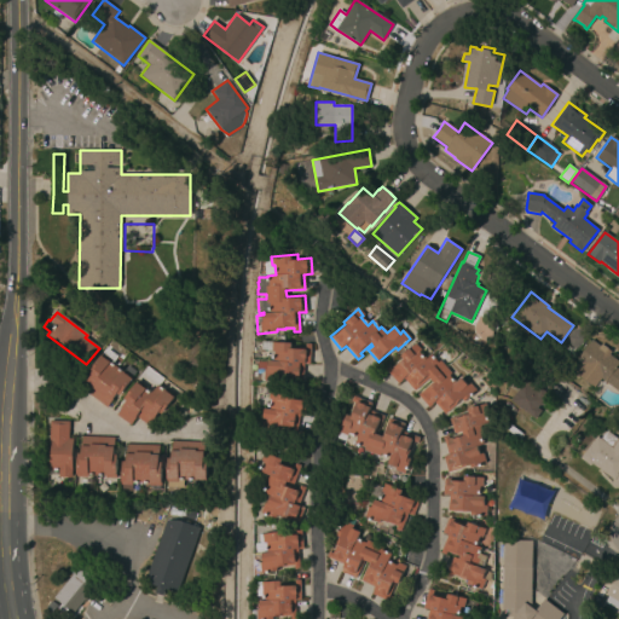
[(599,346),(600,345),(611,352),(608,354),(618,363),(617,366),(618,368),(618,392),(605,381),(600,387),(580,372),(585,368),(576,360),(591,340),(599,346)]
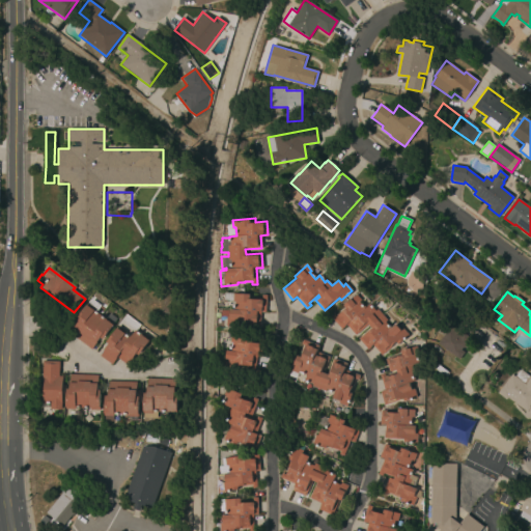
[(249,295),(249,298),(261,298),(261,295),(267,295),(266,312),(261,311),(261,312),(260,312),(259,330),(255,330),(255,324),(247,324),(247,327),(226,327),(227,317),(222,316),(222,310),(234,310),(235,302),(233,302),(233,301),(224,300),(224,292),(249,295)]
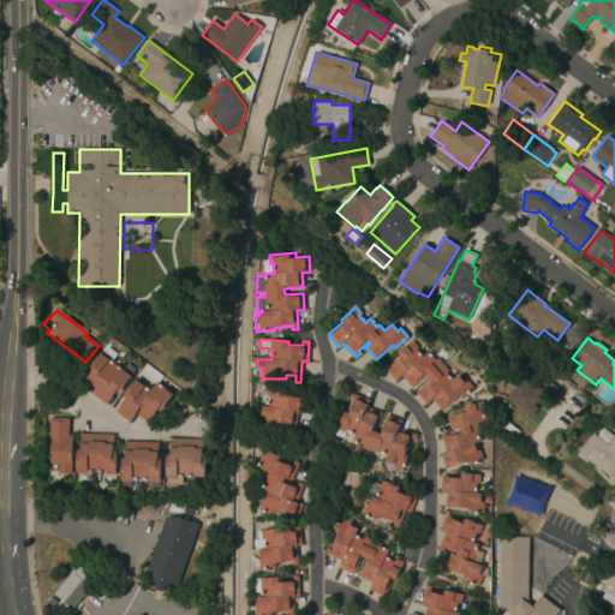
[(430,380),(425,375),(411,388),(401,376),(395,381),(382,366),(387,363),(389,365),(399,356),(398,353),(412,341),(418,347),(416,350),(422,357),(428,352),(435,360),(436,358),(448,371),(446,374),(452,380),(458,375),(464,382),(466,380),(472,387),(460,398),(458,396),(441,411),(431,400),(425,405),(415,393),(430,380)]
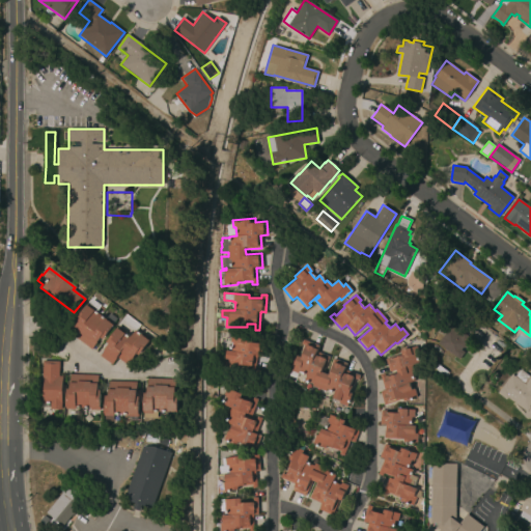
[(103,339),(100,338),(95,343),(91,350),(70,333),(78,322),(75,319),(87,303),(88,304),(91,300),(100,306),(95,312),(105,319),(109,313),(116,318),(112,325),(113,325),(103,339)]
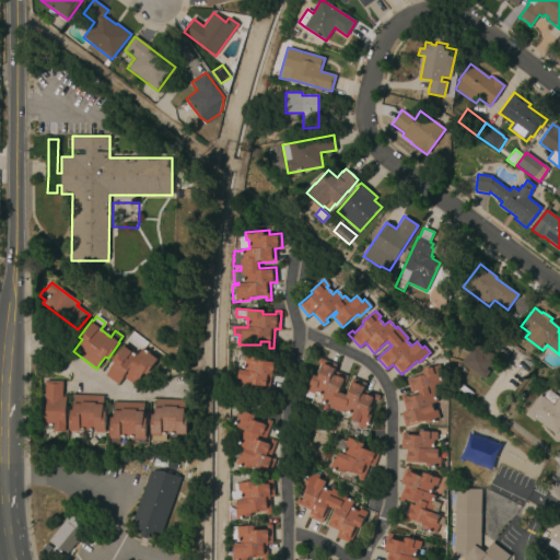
[(490,345),(496,336),(505,343),(499,352),(490,345)]
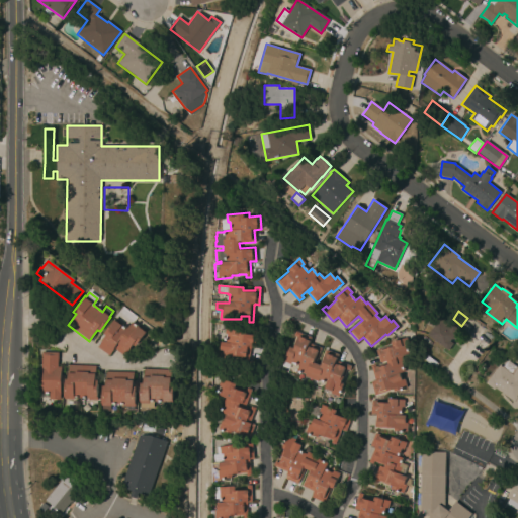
[(440,317),(451,325),(452,325),(458,330),(454,335),(454,336),(452,340),(450,340),(449,341),(453,344),(448,350),(427,335),(440,317)]
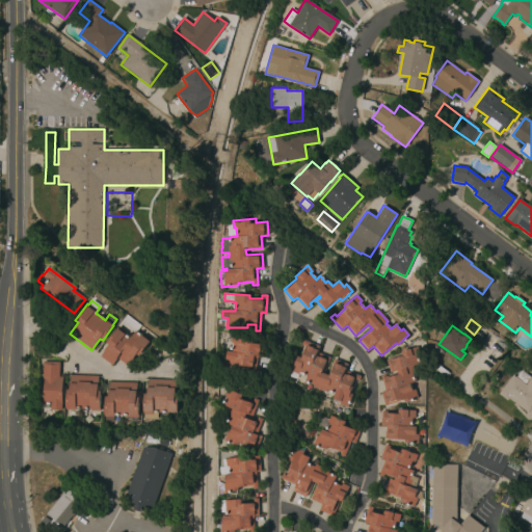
[(108,345),(106,343),(118,326),(131,337),(135,330),(150,342),(138,356),(136,354),(128,366),(117,358),(111,366),(100,356),(108,345)]
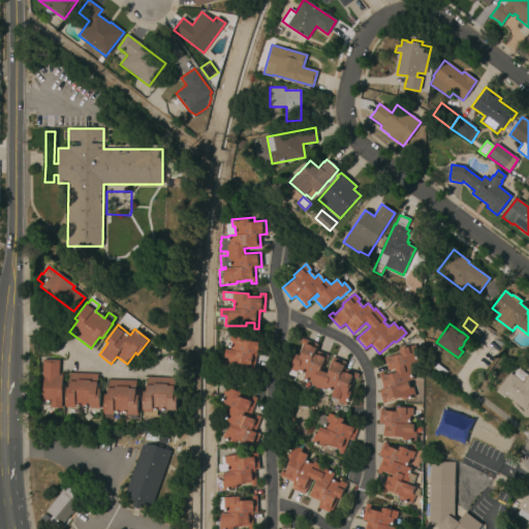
[(225,349),(230,349),(231,341),(228,341),(230,329),(245,331),(244,340),(262,342),(260,354),(256,354),(253,371),(244,370),(244,366),(236,364),(235,368),(223,366),(225,349)]
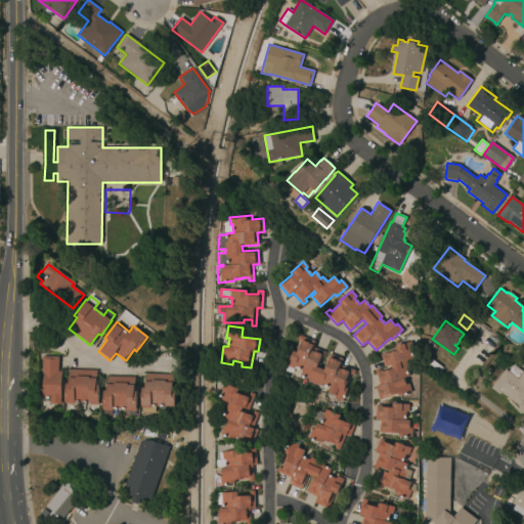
[(296,352),(301,340),(298,339),(299,335),(315,341),(313,347),(324,351),(319,366),(323,368),(330,353),(343,358),(341,364),(355,370),(353,375),(351,374),(345,388),(347,388),(343,401),(334,398),(334,399),(328,396),(330,393),(329,392),(329,391),(321,388),(321,386),(308,381),(309,379),(301,376),(303,369),(299,367),(299,369),(295,368),(293,373),(287,370),(294,351),(296,352)]
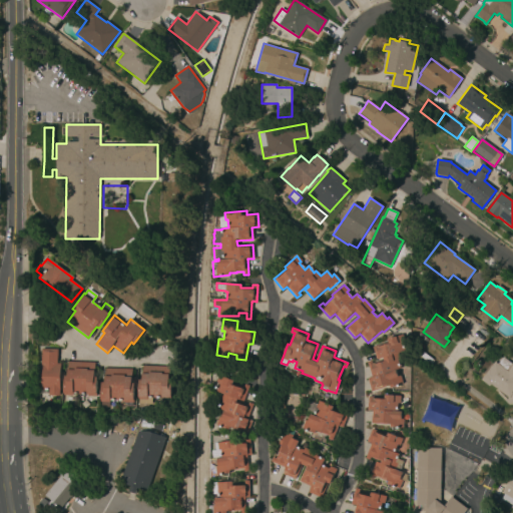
[(387,342),(387,340),(402,335),(407,350),(398,353),(400,359),(397,360),(400,369),(395,370),(397,377),(400,376),(403,384),(390,388),(389,386),(371,391),(367,379),(372,377),(367,362),(371,360),(372,363),(383,360),(382,358),(376,360),(372,347),(387,342)]
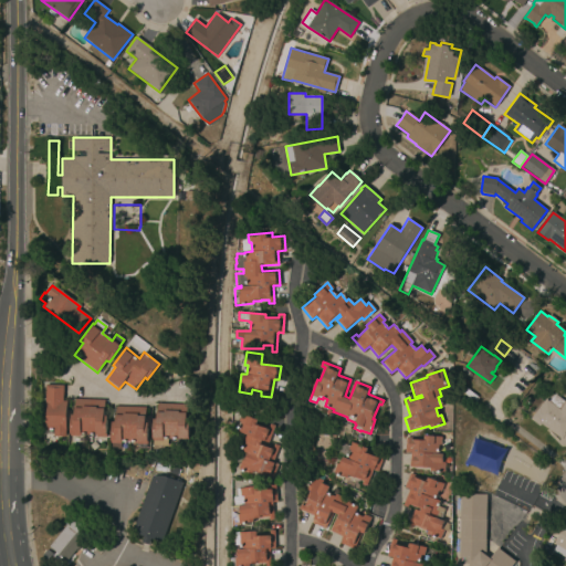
[(65,437),(54,437),(54,430),(44,429),(45,385),(63,385),(63,401),(66,401),(65,437)]
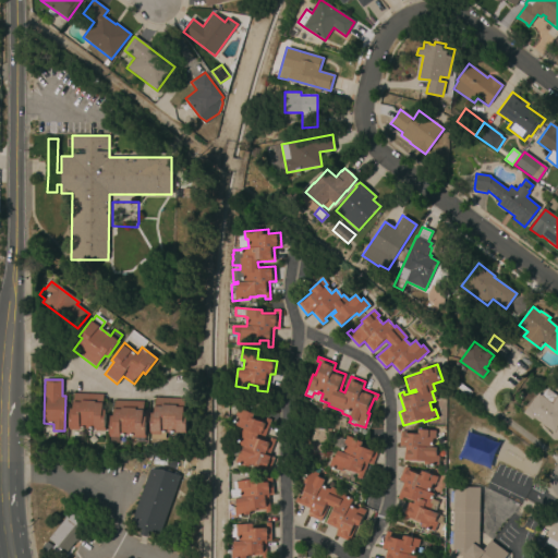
[(546,388),(556,396),(557,393),(557,438),(552,438),(552,432),(533,417),(532,420),(522,413),(537,393),(541,396),(546,388)]
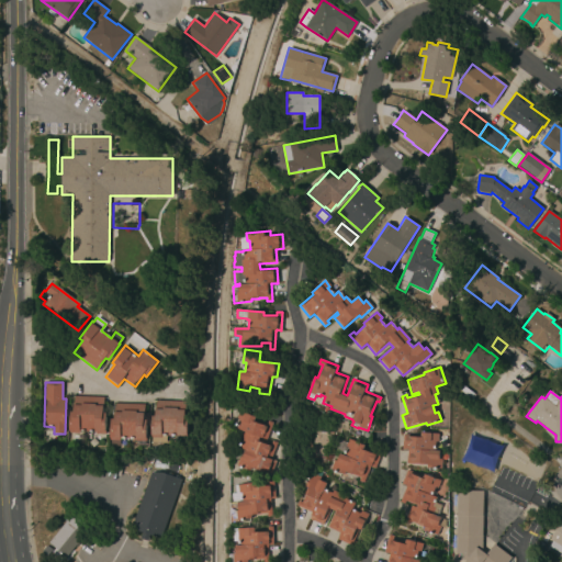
[(80,431),(80,433),(70,433),(70,412),(74,412),(75,396),(104,397),(103,413),(107,413),(107,434),(97,434),(97,431),(88,431),(80,431)]
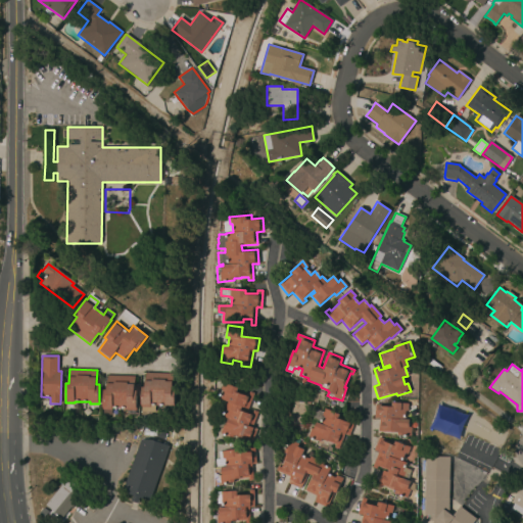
[(173,374),(172,388),(175,388),(174,408),(165,408),(165,406),(155,406),(154,412),(142,412),(142,407),(141,407),(141,387),(144,387),(145,373),(173,374)]
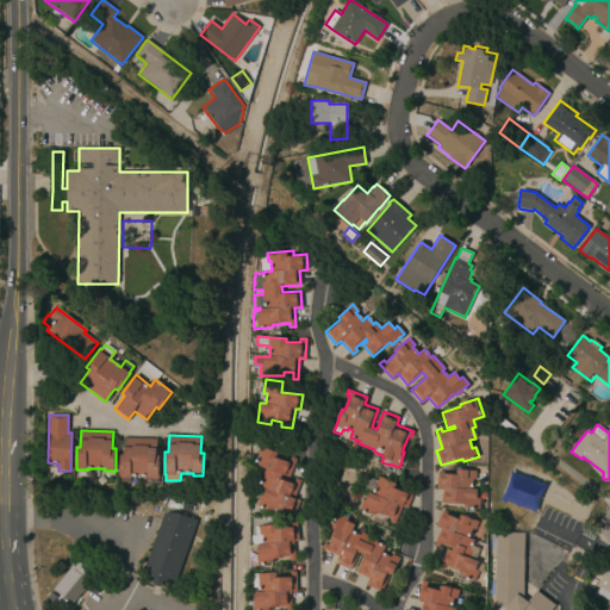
[(120,478),(120,455),(124,455),(125,437),(157,439),(156,455),(160,456),(159,479),(157,484),(148,484),(148,477),(130,475),(130,484),(120,484),(120,478)]
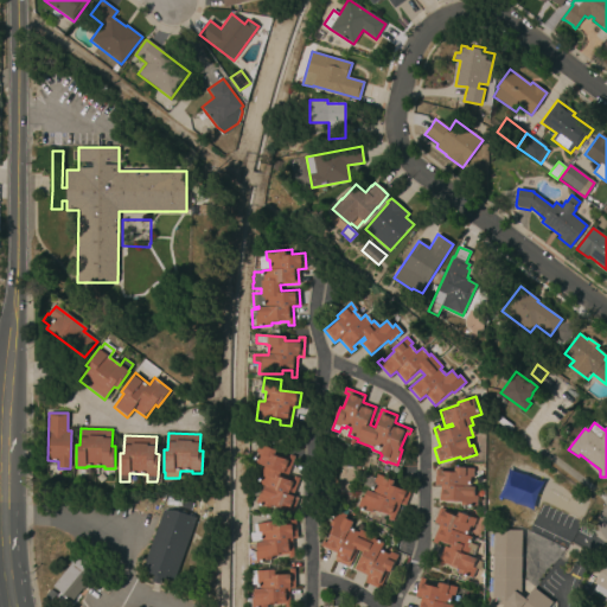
[(294,457),(287,477),(292,479),(293,475),(299,478),(293,496),(298,498),(292,512),(273,505),(272,508),(270,508),(264,506),(264,508),(262,506),(262,505),(259,504),(257,505),(255,504),(256,503),(255,503),(255,502),(254,502),(255,497),(257,497),(259,492),(260,492),(262,486),(264,487),(264,486),(260,484),(263,474),(260,473),(262,466),(255,462),(259,453),(255,452),(259,443),(294,457)]
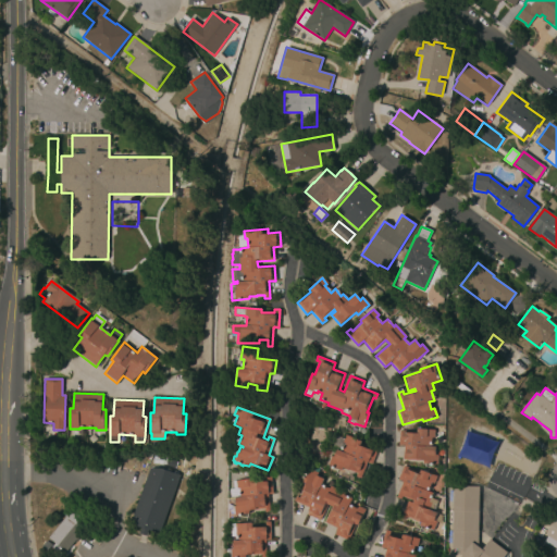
[(417,431),(417,429),(435,430),(434,437),(432,437),(431,446),(436,446),(435,455),(438,455),(437,465),(423,463),(423,460),(403,459),(404,445),(398,445),(399,430),(417,431)]
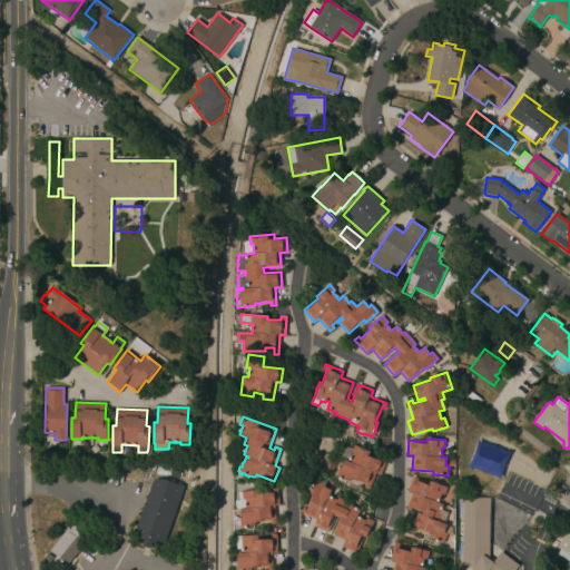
[(387,458),(381,475),(375,473),(370,487),(350,478),(347,482),(342,480),(343,478),(335,475),(338,467),(342,468),(345,460),(350,462),(351,460),(341,457),(344,446),(352,449),(353,444),(387,458)]
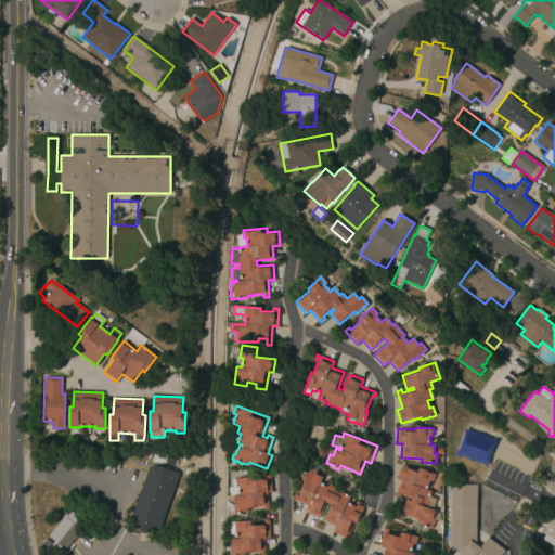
[(152,454),(165,455),(164,463),(152,462),(152,454)]
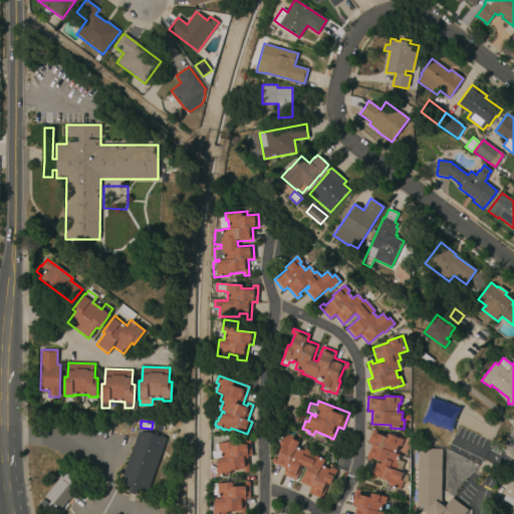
[(162,427),(161,428),(163,429),(162,431),(160,431),(160,432),(154,430),(156,424),(162,427)]
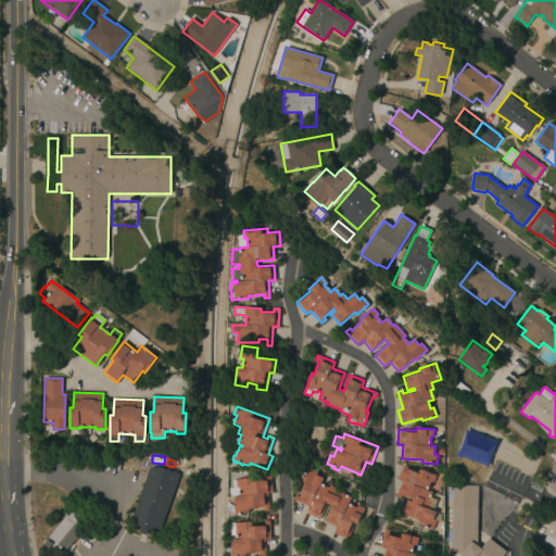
[(419,471),(419,469),(436,476),(433,483),(430,482),(427,490),(432,492),(430,496),(437,500),(432,510),(437,512),(437,513),(441,515),(441,522),(437,521),(432,530),(418,523),(419,520),(406,516),(405,519),(400,517),(407,500),(413,503),(413,501),(401,495),(400,498),(395,496),(402,480),(397,479),(403,465),(419,471)]
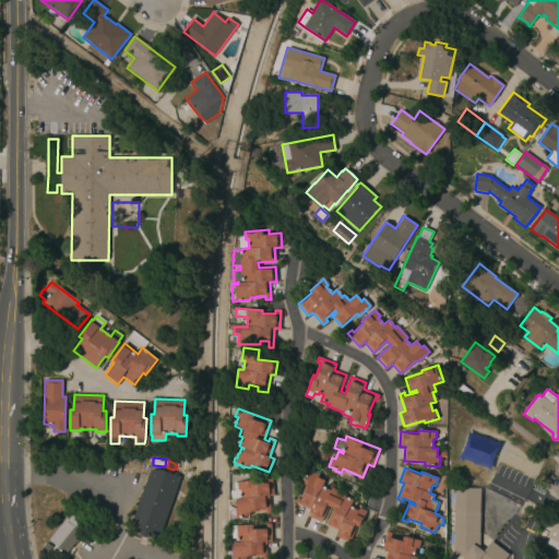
[(180,477),(161,535),(149,532),(146,538),(140,535),(142,528),(131,525),(149,471),(159,471),(180,477)]
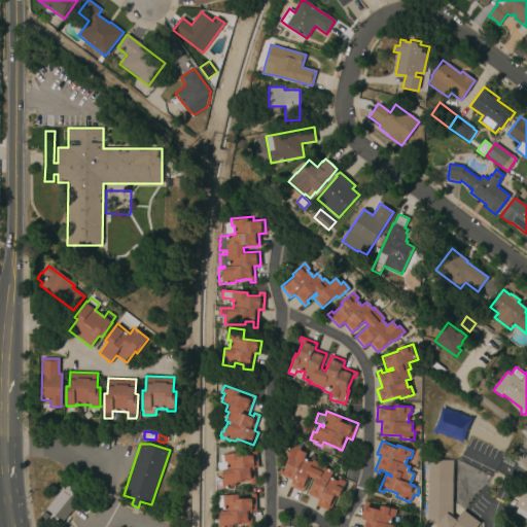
[(292,481),(278,475),(279,469),(282,471),(286,462),(287,462),(289,457),(286,456),(291,444),(300,447),(299,450),(306,453),(304,459),(311,462),(312,460),(325,465),(324,468),(332,471),(329,478),(338,482),(339,479),(345,482),(339,497),(337,496),(331,507),(336,508),(334,513),(316,505),(319,499),(307,494),(314,479),(310,477),(303,492),(289,487),(292,481)]
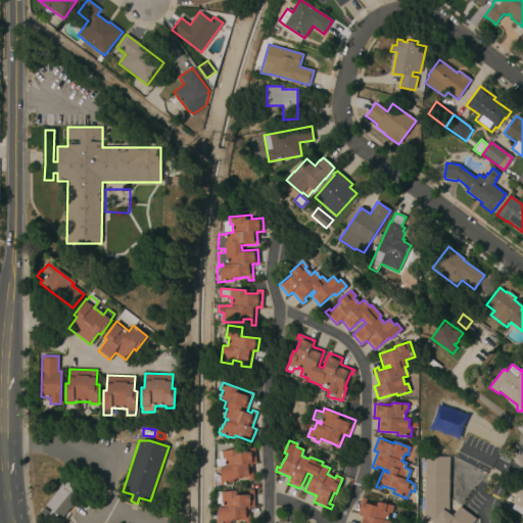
[(237,449),(238,454),(247,453),(246,447),(253,446),(255,464),(251,464),(253,480),(248,480),(248,478),(234,479),(234,482),(221,484),(220,475),(222,475),(221,468),(226,467),(225,459),(222,459),(221,452),(237,449)]
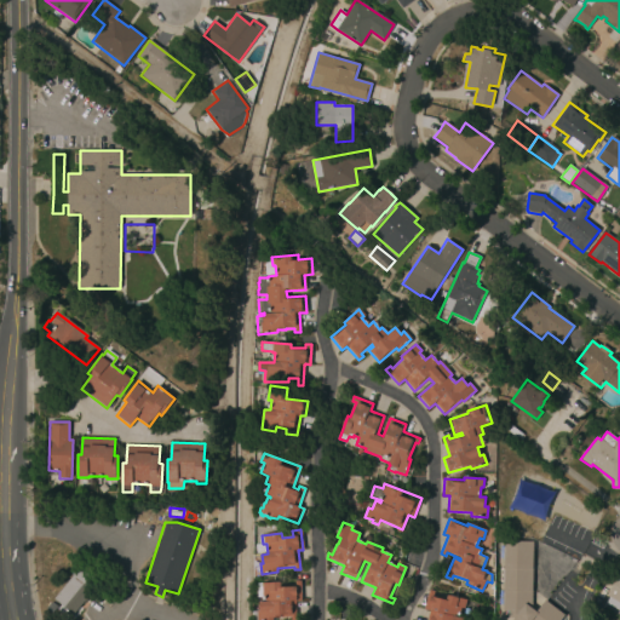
[(533,541),(532,608),(537,612),(545,601),(547,602),(564,615),(561,619),(512,619),(514,619),(510,616),(510,612),(503,612),(504,541),(533,541)]
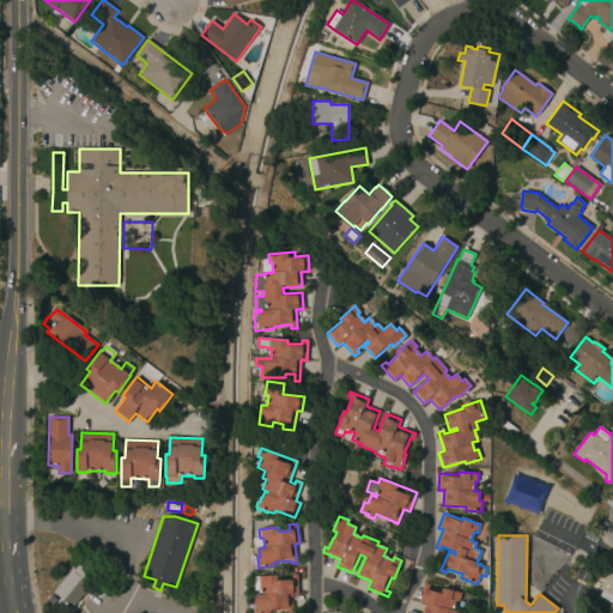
[(78,560),(98,577),(84,595),(83,594),(72,607),(53,593),(78,560)]
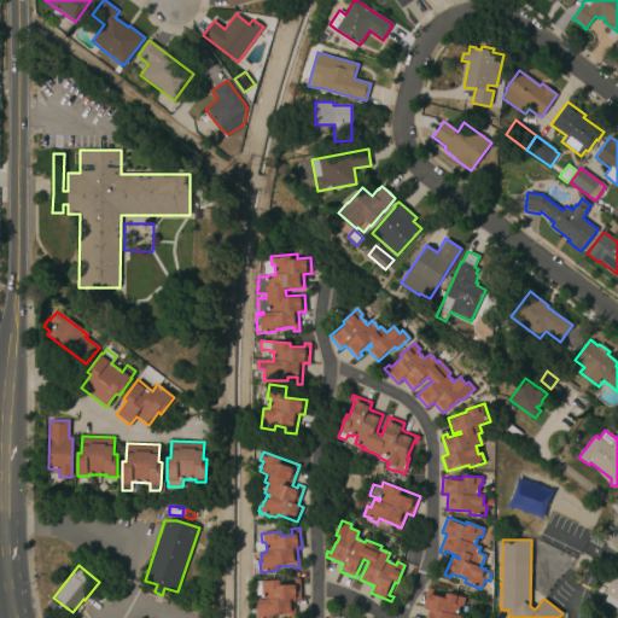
[(617,608),(605,601),(608,595),(605,593),(617,571),(617,608)]
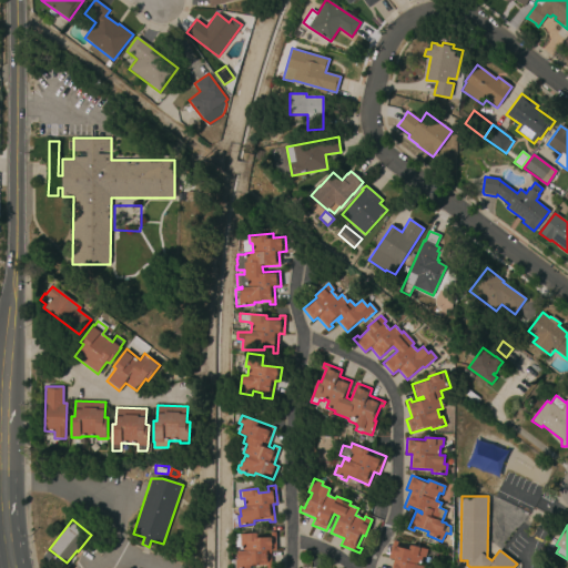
[(236,547),(235,535),(240,535),(240,534),(257,534),(257,537),(271,537),(270,533),(275,531),(276,550),(271,550),(272,567),(266,567),(266,565),(251,566),(251,567),(231,567),(231,560),(239,559),(237,551),(244,551),(243,547),(236,547)]
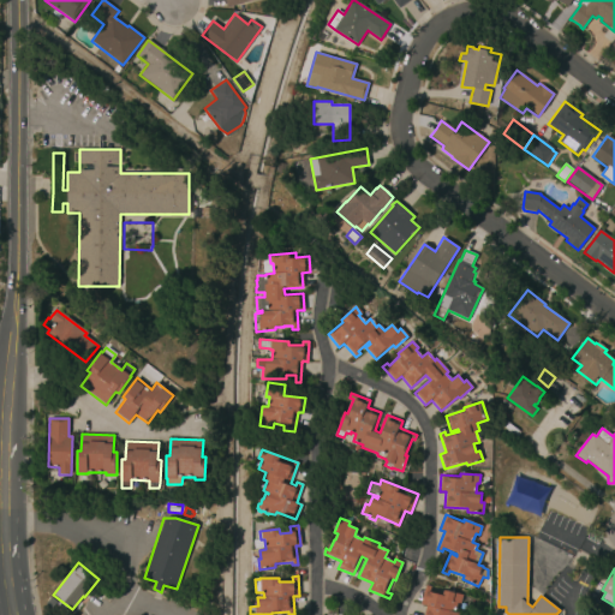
[(431,586),(430,590),(443,593),(443,590),(463,595),(461,604),(458,603),(455,613),(460,614),(423,614),(425,605),(421,604),(425,585),(431,586)]
